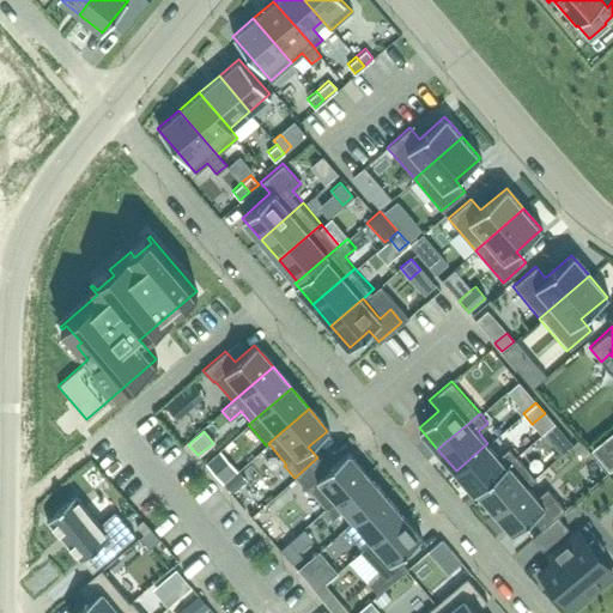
[(612,431),(592,449),(608,468),(612,465),(612,431)]
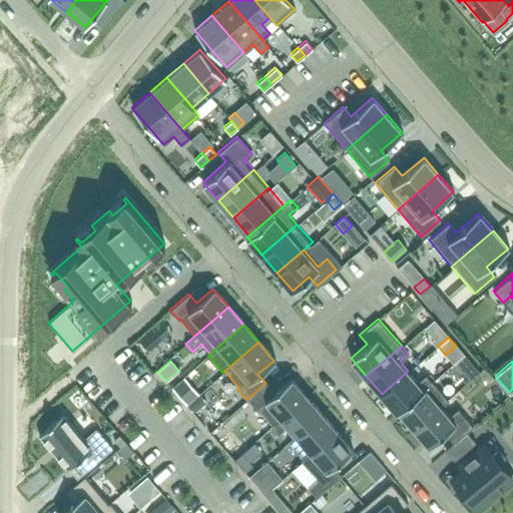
[(471,363),(461,371),(469,380),(478,372),(471,363)]
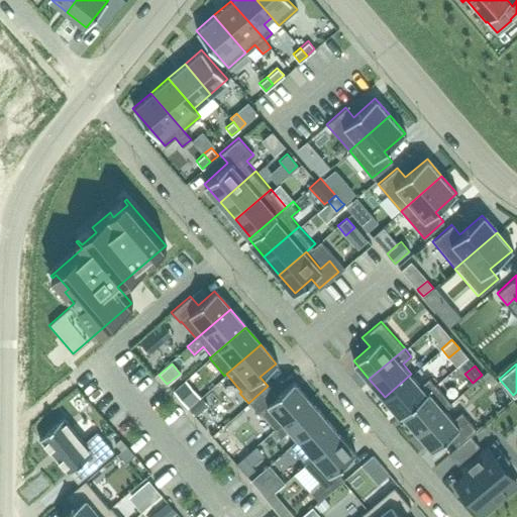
[(420,384),(411,374),(385,397),(400,415),(401,414),(434,385),(435,384),(429,377),(420,384)]
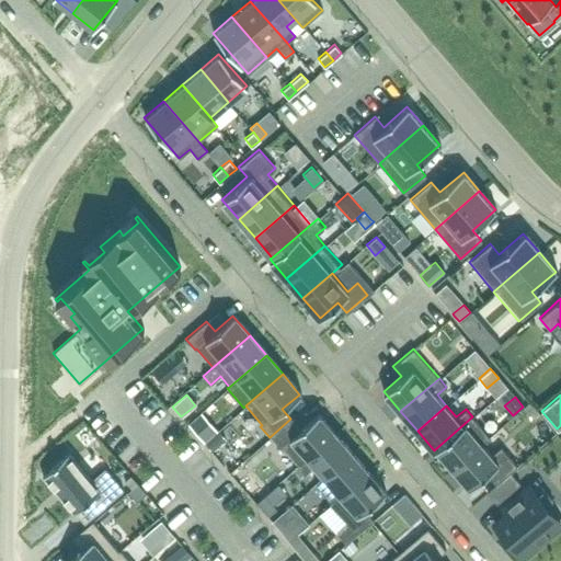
[(198,412),(186,423),(203,443),(215,432),(198,412)]
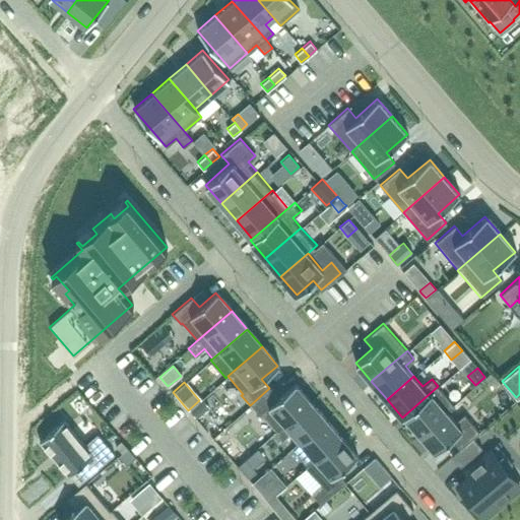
[(260,413),(275,432),(310,402),(294,384),(277,398),(269,388),(250,405),(258,415),(260,413)]
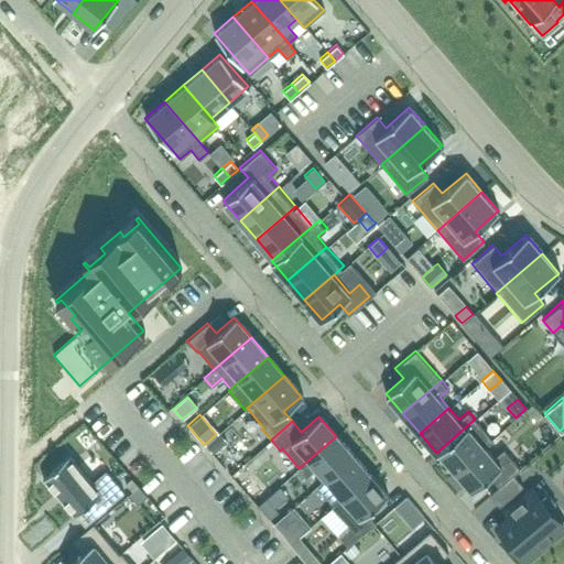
[(455,470),(484,445),(485,446),(491,440),(474,420),(437,452),(437,453),(454,470),(455,470)]
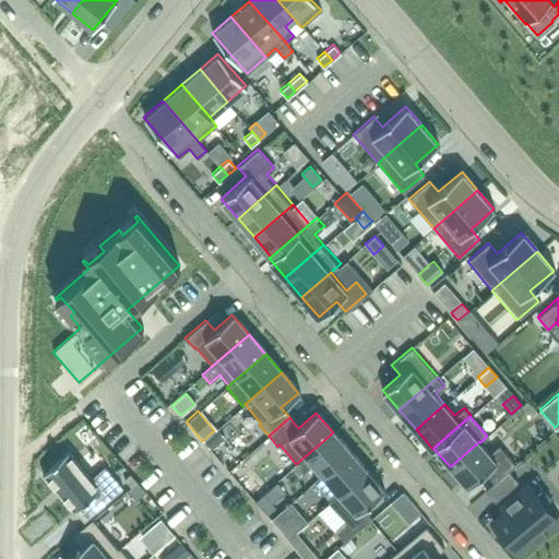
[(202,441),(210,449),(223,437),(216,429),(214,430),(202,441)]
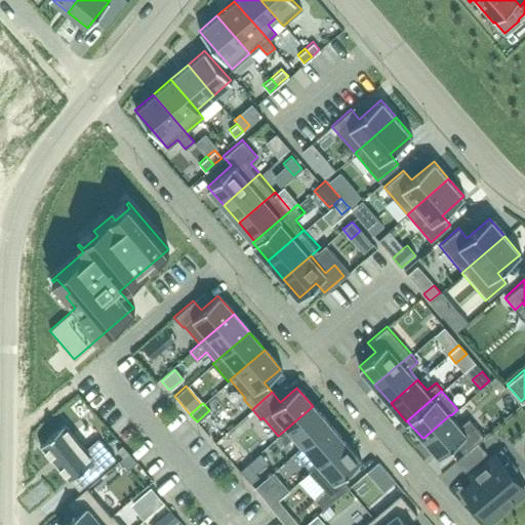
[(278,436),(276,437),(283,445),(292,438),(300,447),(328,425),(313,406),(278,436)]
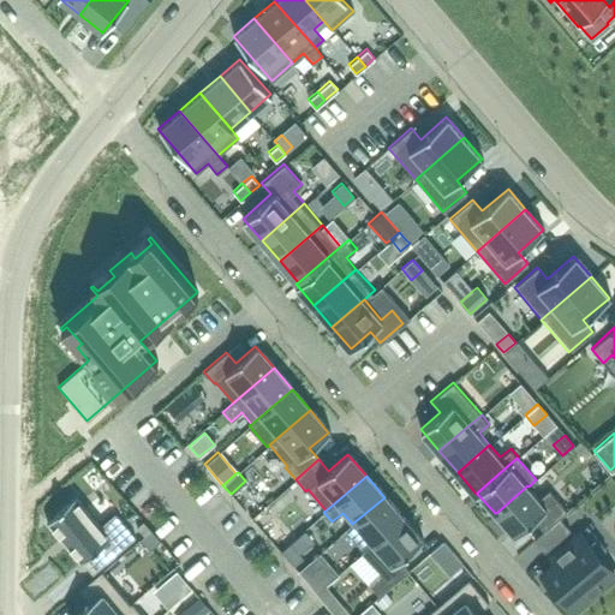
[(529,487),(527,485),(496,513),(514,535),(533,518),(544,529),(559,517),(567,509),(549,489),(538,497),(529,487)]
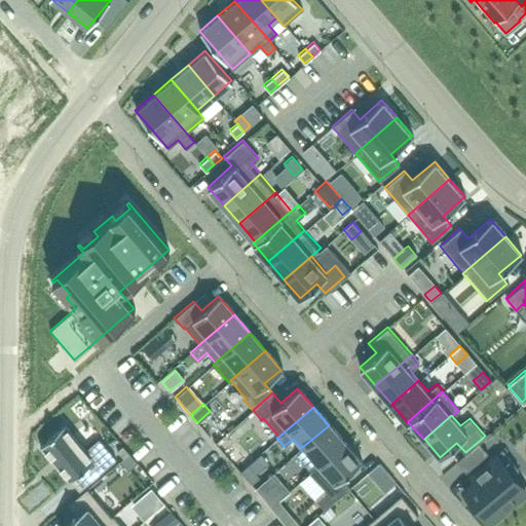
[(64,424),(39,446),(69,481),(84,467),(92,478),(115,458),(98,439),(85,449),(64,424)]
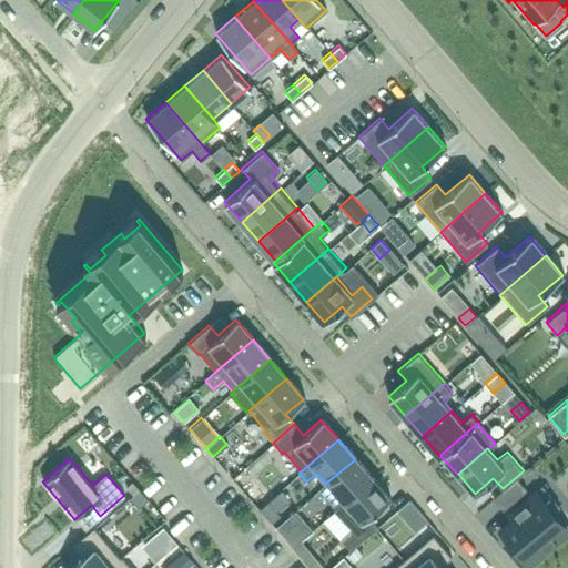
[(325,484),(317,492),(334,510),(342,504),(372,478),(355,459),(325,484)]
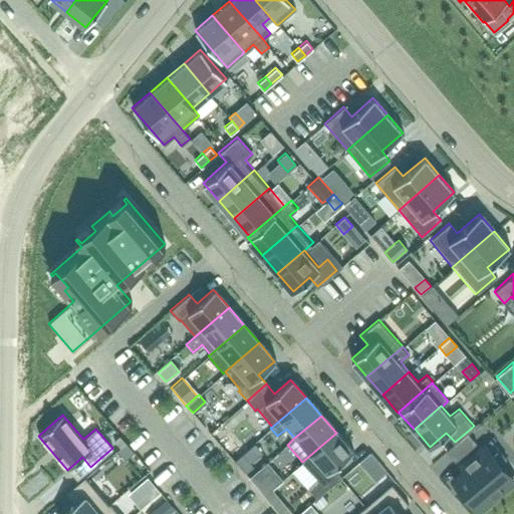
[(476,443),(467,432),(455,442),(445,450),(454,461),(476,443)]
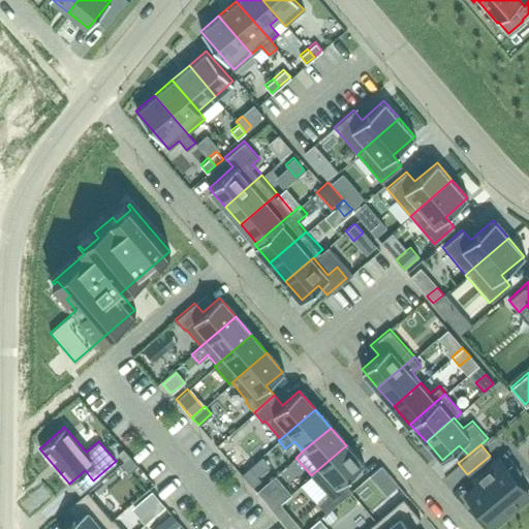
[(346,445),(318,469),(334,487),(324,495),(334,505),(335,504),(340,500),(349,492),(353,488),(345,478),(363,464),(346,445)]
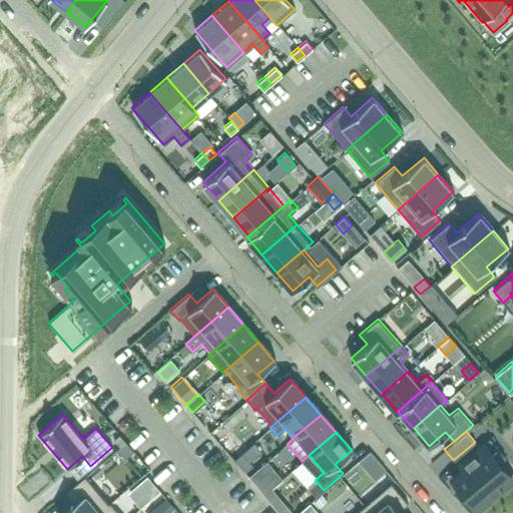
[(505,457),(489,438),(457,464),(460,468),(451,476),(479,509),(512,481),(498,463),(505,457)]
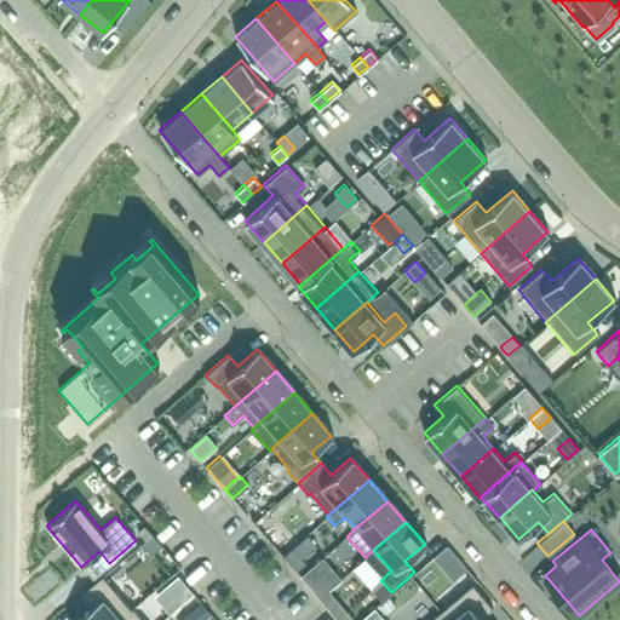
[(161,545),(153,535),(151,533),(144,540),(141,543),(150,554),(161,545)]
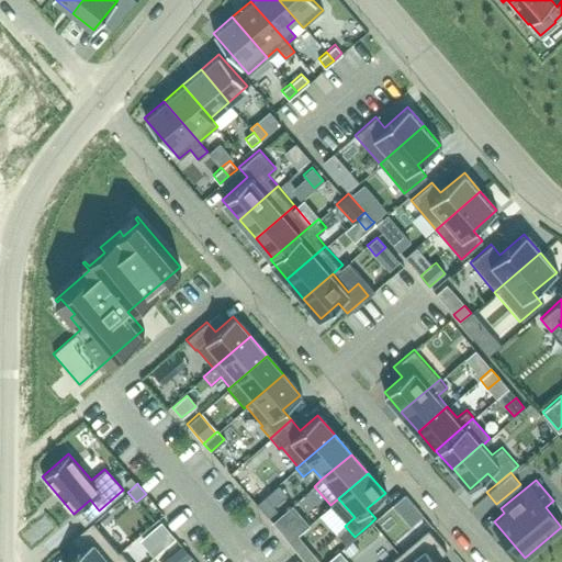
[(255,504),(267,517),(274,510),(271,506),(262,496),(255,504)]
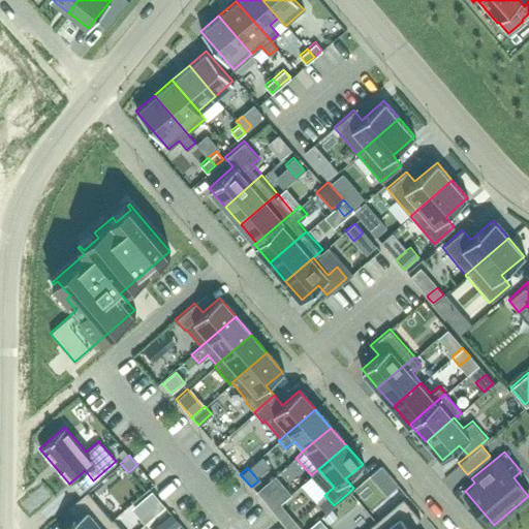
[(111,519),(87,491),(67,508),(75,518),(62,528),(100,528),(112,520),(111,519)]
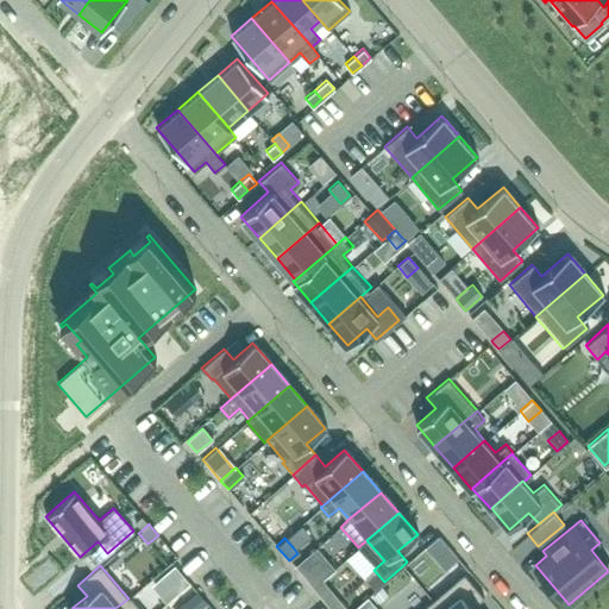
[(189,583),(175,566),(156,583),(170,600),(189,583)]
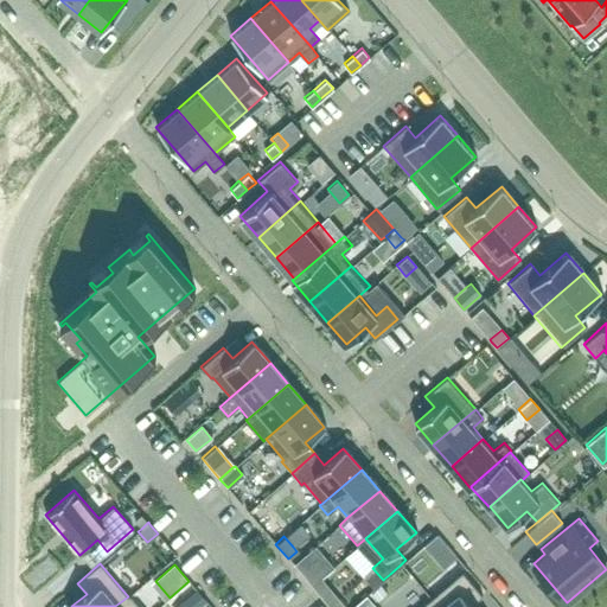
[(374,588),(366,594),(376,606),(379,606),(414,579),(401,564),(390,574),(384,579),(383,580),(374,588)]
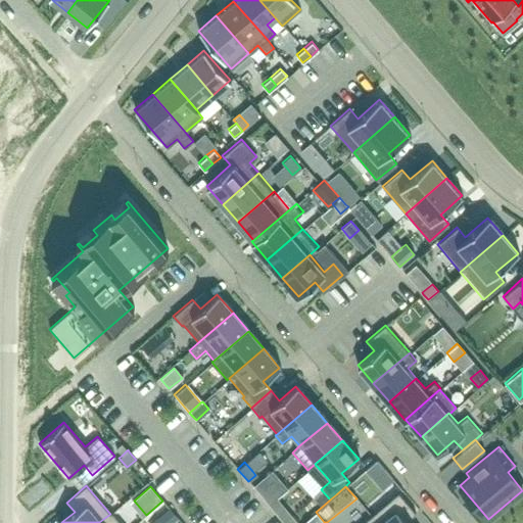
[(415,512),(397,492),(371,516),(377,522),(408,522),(406,520),(415,512)]
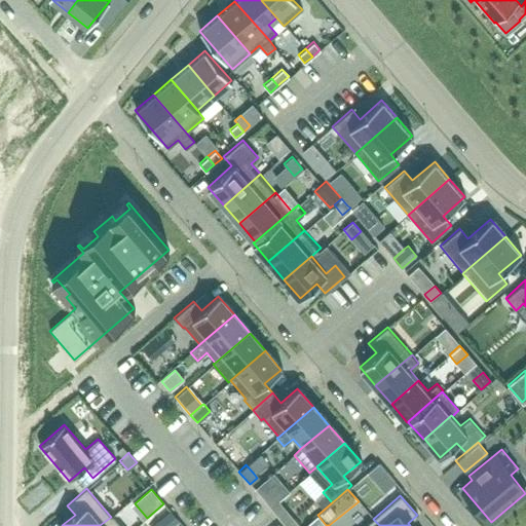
[(164,525),(171,525),(178,520),(170,511),(159,520),(164,525)]
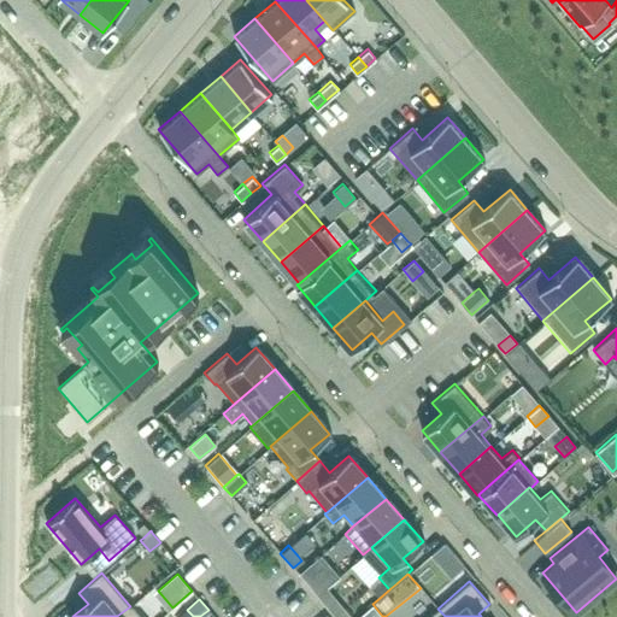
[(141,616),(131,604),(129,605),(130,606),(117,616),(141,616)]
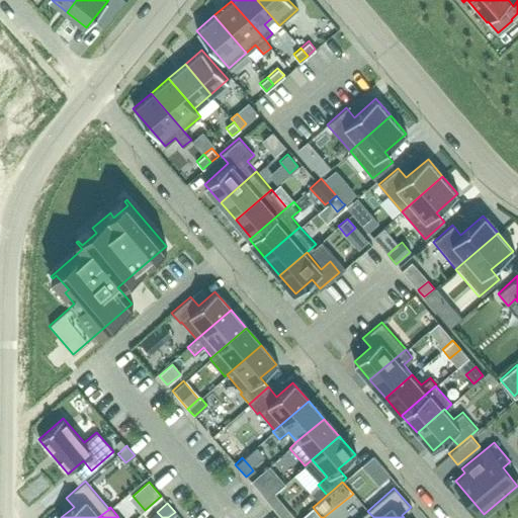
[(312,508),(299,517),(318,517),(320,517),(312,508)]
